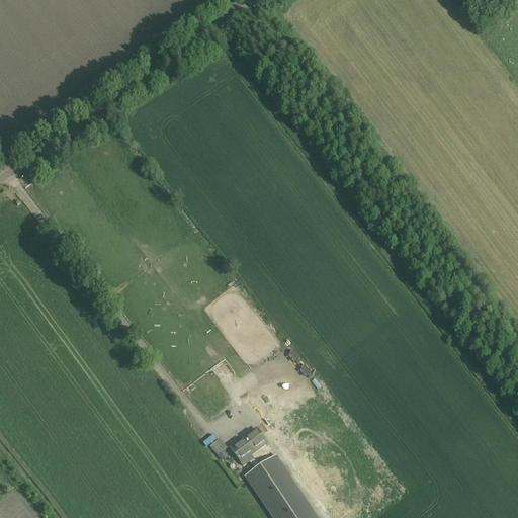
[(247,393),(263,384),(259,377),(243,385),(247,393)]
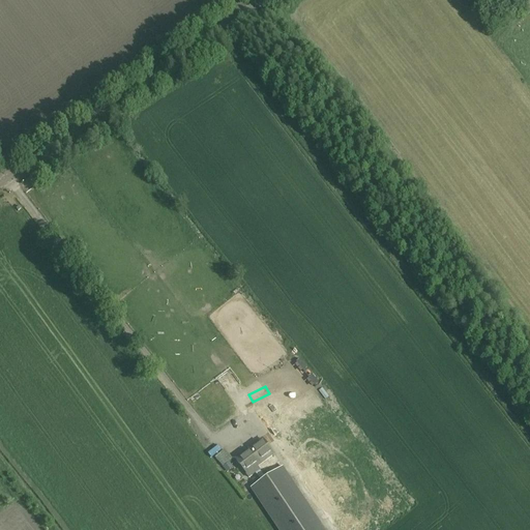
[(314,411),(292,422),(295,429),(317,418),(314,411)]
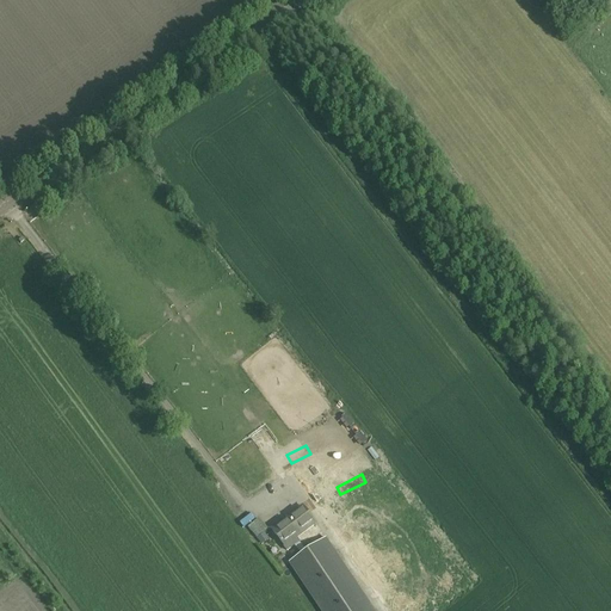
[(321,508),(340,497),(335,489),(316,501),(321,508)]
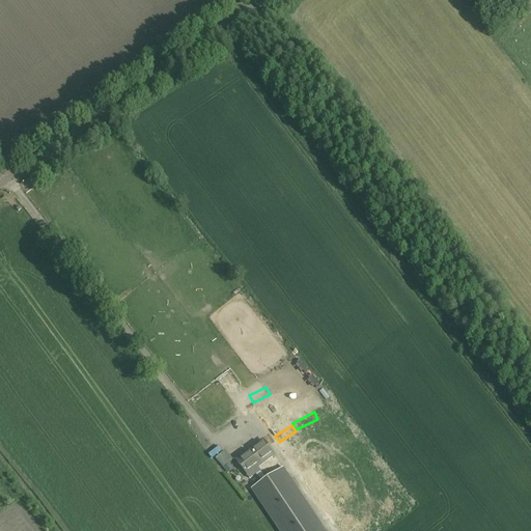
[(310,450),(332,442),(330,435),(307,443),(310,450)]
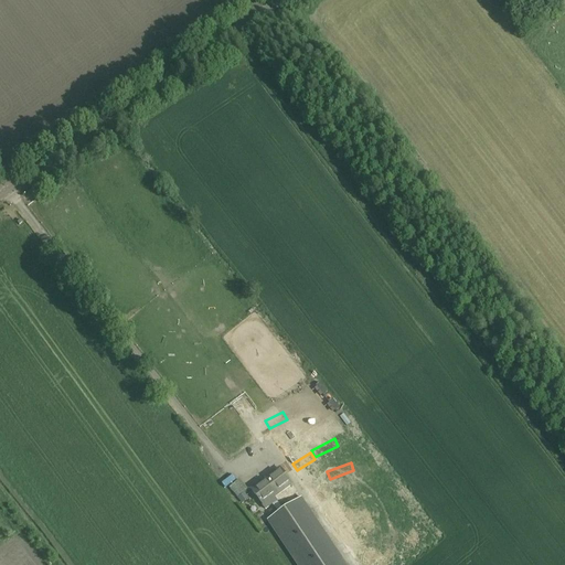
[(278,501),(274,497),(291,483),(280,469),(259,483),(251,490),(266,510),(278,501)]
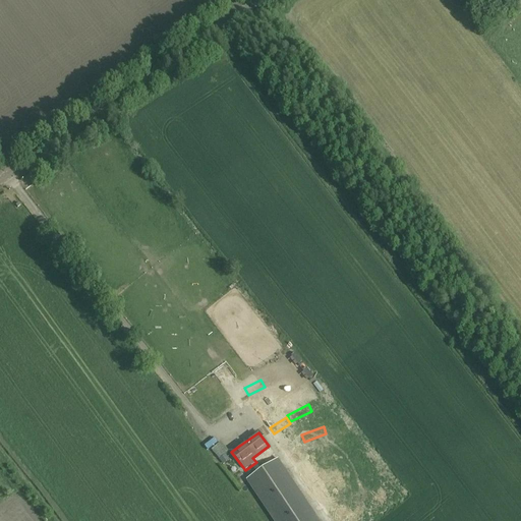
[(301,439),(283,447),(286,454),(304,446),(301,439)]
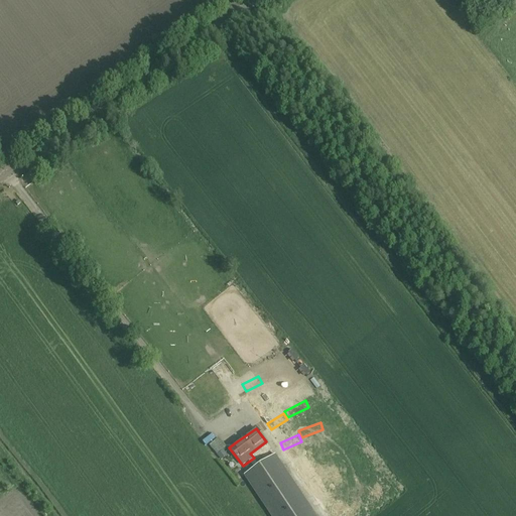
[(217,455),(227,446),(219,437),(210,445),(217,455)]
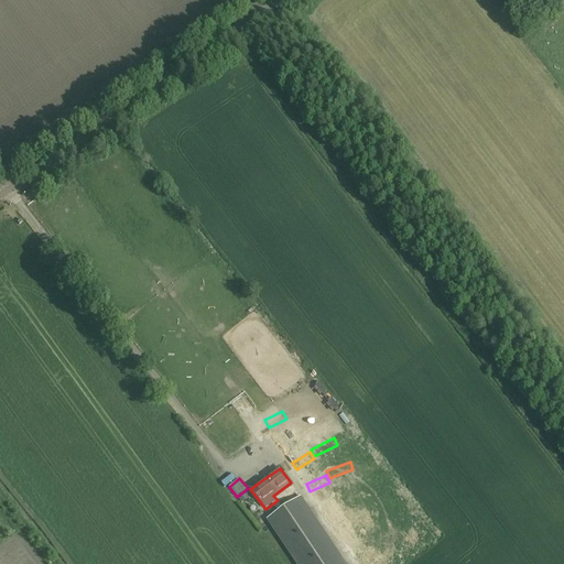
[(273,511),(267,516),(273,525),(284,542),(290,543),(292,542),(293,534),(291,534),(289,531),(280,530),(272,518),(281,519),(283,505),(293,520),(294,508),(296,511),(304,512),(307,510),(308,506),(301,494),(295,494),(294,500),(288,499),(273,508),(273,511)]
